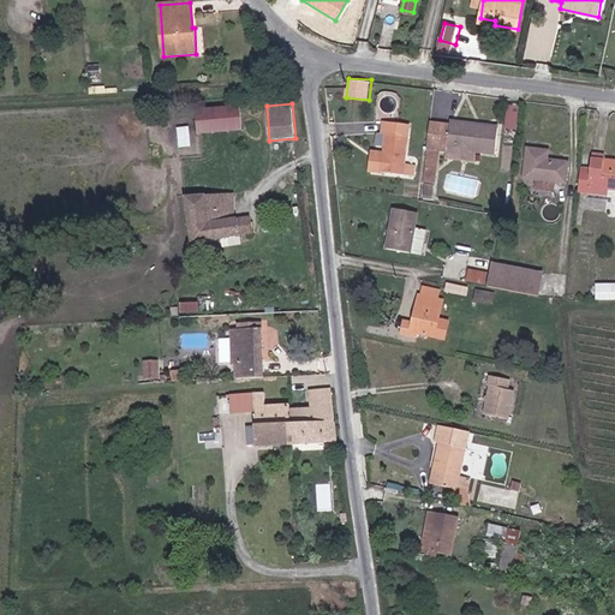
[(520,130),(521,105),(509,105),(508,129),(520,130)]
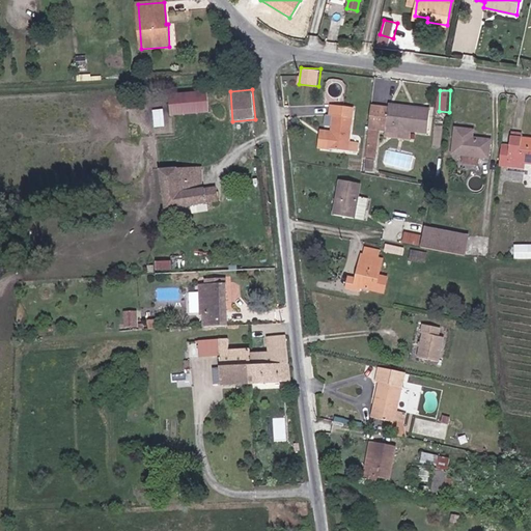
[(169,94),(170,115),(210,113),(208,92),(169,94)]
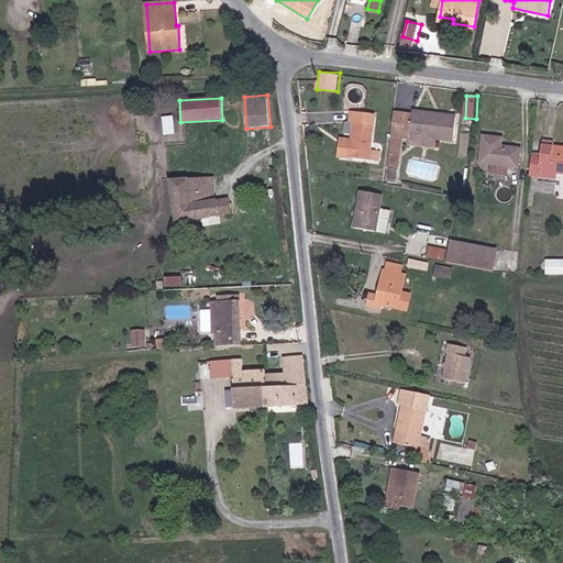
[(351,112),(350,123),(353,123),(351,142),(346,141),(345,157),(370,161),(375,116),(351,112)]
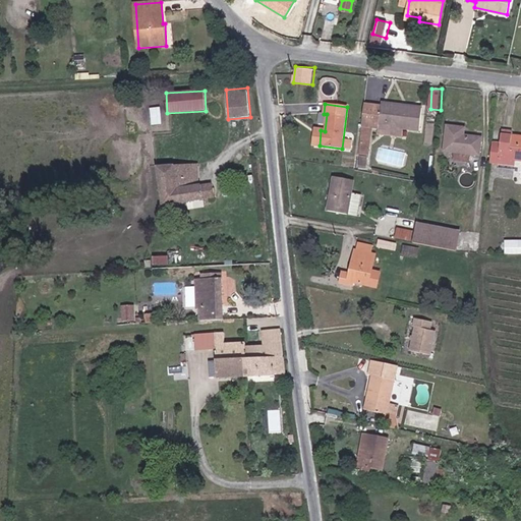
[(379,126),(382,106),(364,104),(362,127),(379,129),(379,126)]
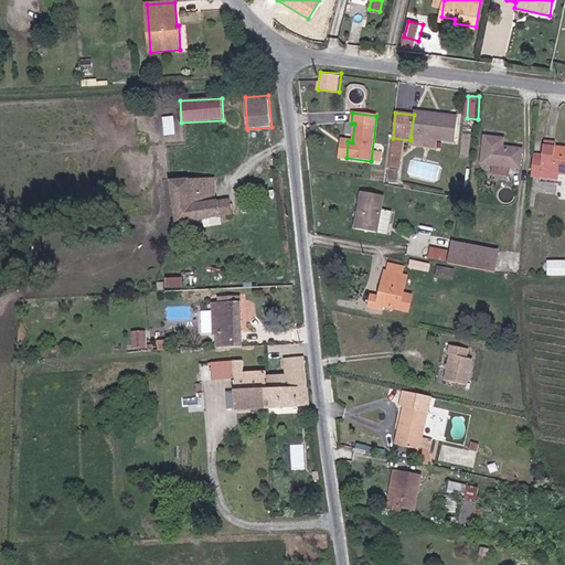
[(414,113),(414,115),(411,137),(456,142),(458,118),(414,113)]
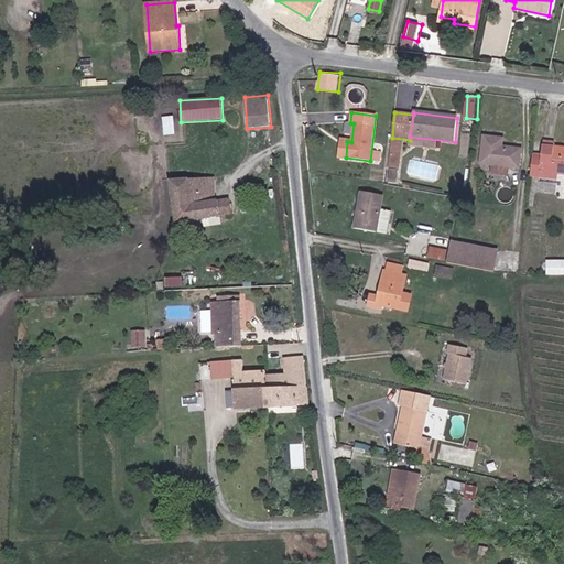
[(176,116),(164,116),(165,133),(176,133),(176,116)]
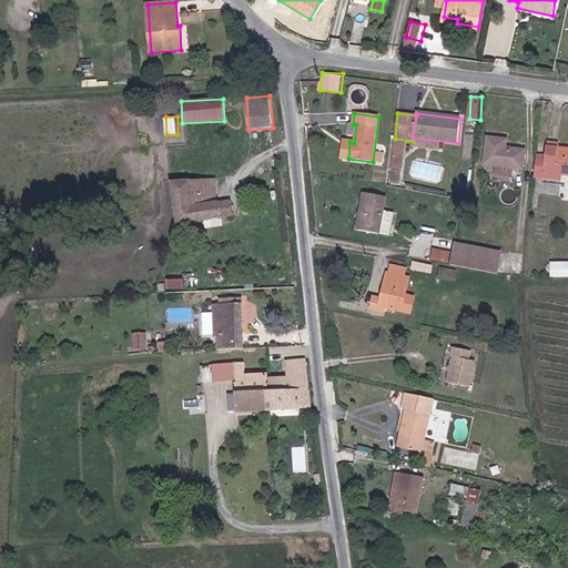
[(525,150),(506,148),(507,140),(487,138),(484,165),(495,166),(494,175),(511,178),(513,169),(523,170),(525,150)]
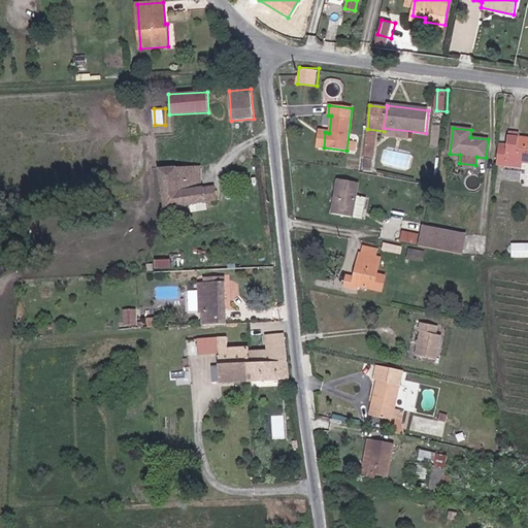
[(499,144),(497,165),(504,166),(505,161),(527,163),(527,138),(520,137),(520,133),(508,132),(507,145),(499,144)]
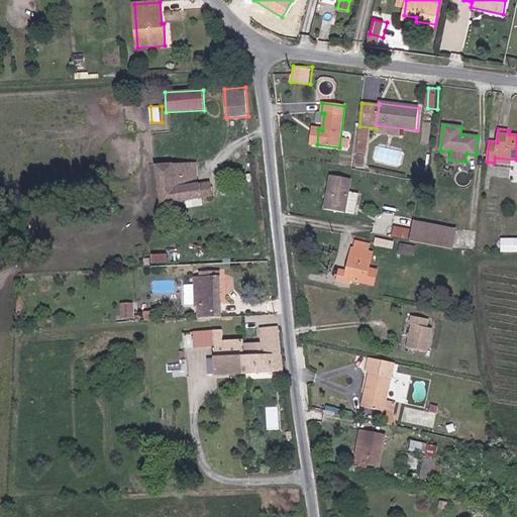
[(156,166),(156,171),(157,171),(161,205),(212,197),(211,181),(198,183),(197,164),(156,166)]
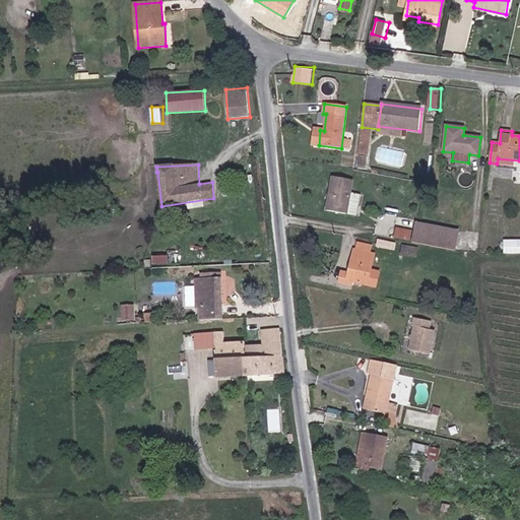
[(326,211),(347,215),(351,193),(353,181),(332,177),(326,211)]
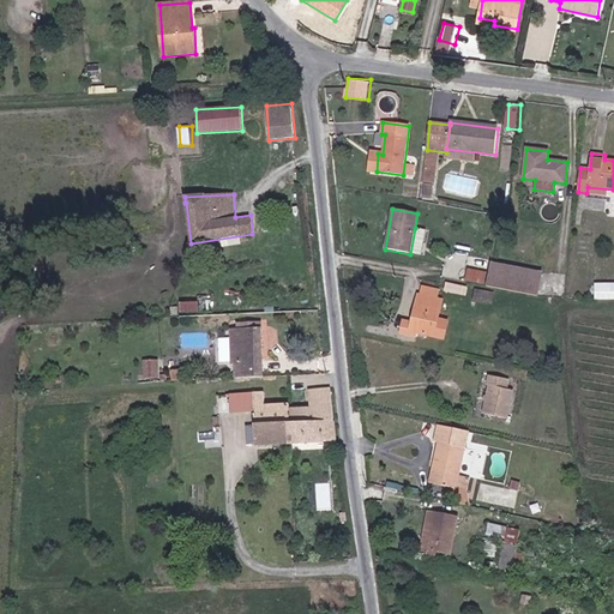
[(415,228),(410,254),(421,257),(426,230),(415,228)]
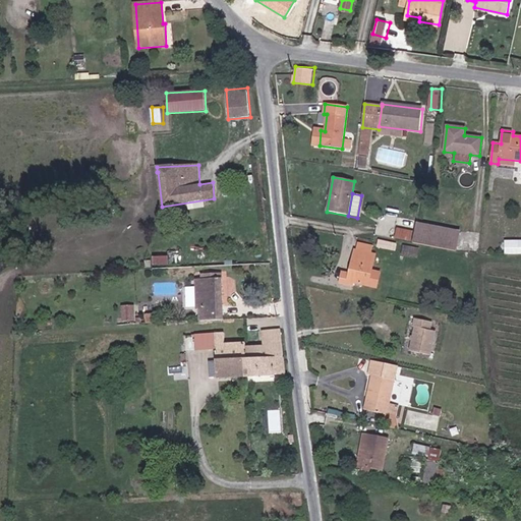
[(461,231),(416,223),(413,243),(457,252),(461,231)]
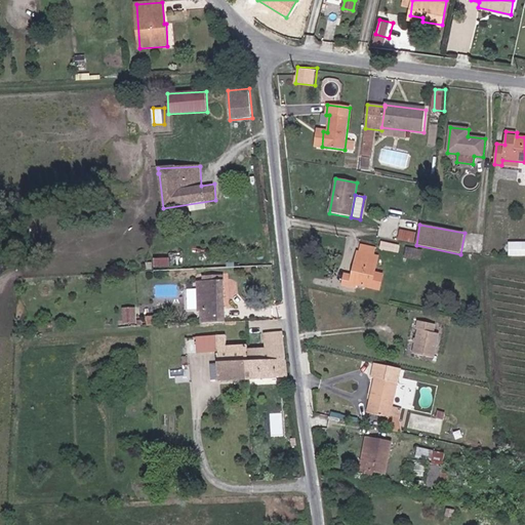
[(400,228),(399,239),(413,240),(414,230),(400,228)]
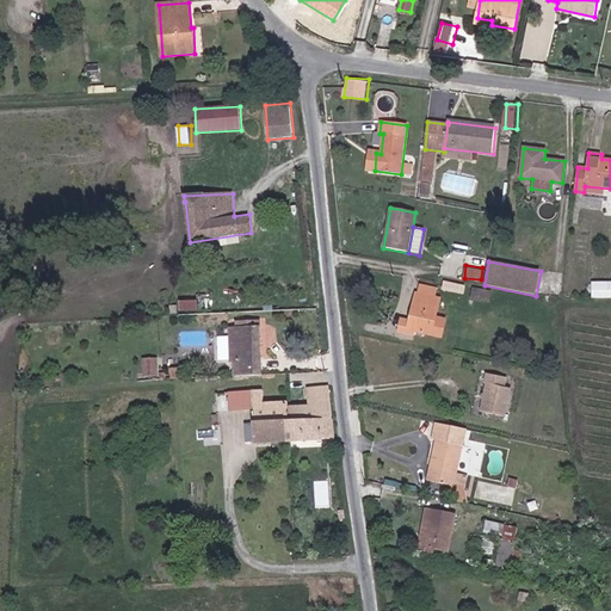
[(442,290),(463,295),(466,288),(444,283),(442,290)]
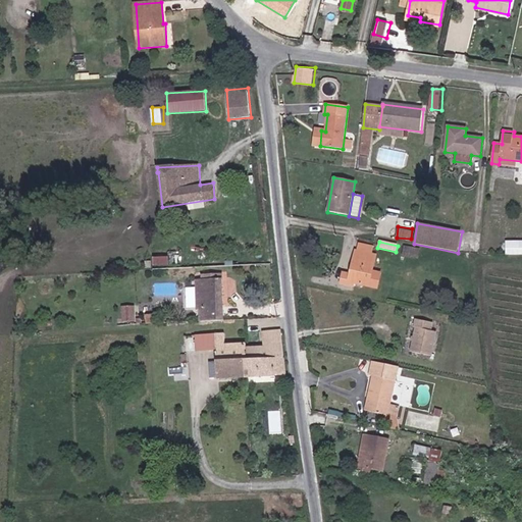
[(358,243),(357,251),(372,254),(373,246),(358,243)]
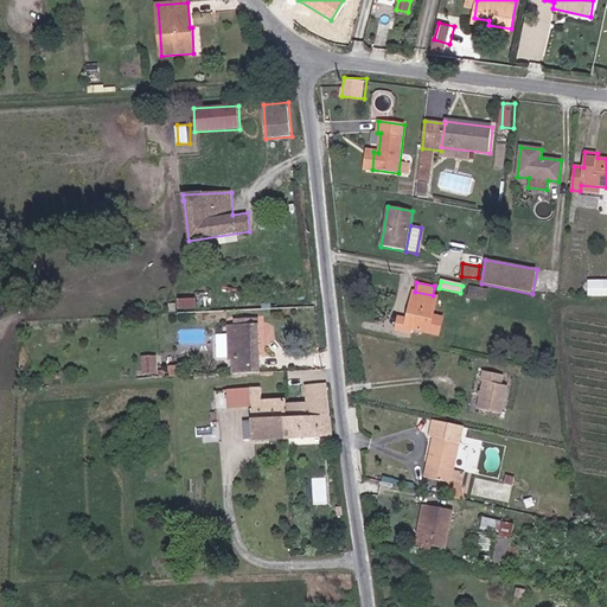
[(468,298),(486,301),(489,291),(471,287),(468,298)]
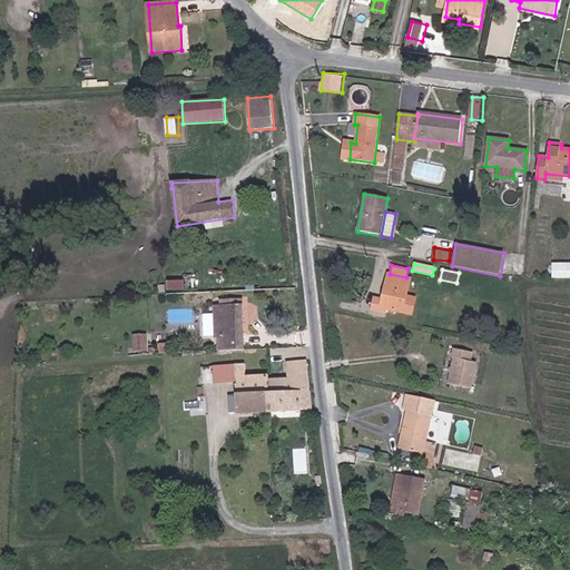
[(552,278),(569,278),(569,269),(553,269),(552,278)]
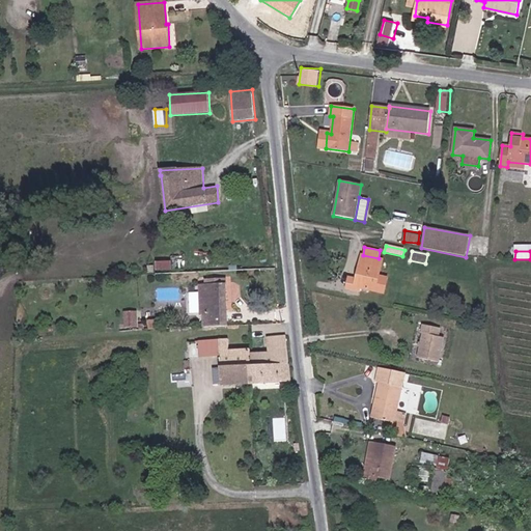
[(379,258),(363,255),(361,254),(360,261),(358,262),(356,272),(357,272),(356,279),(348,277),(345,289),(360,292),(361,289),(384,295),(387,278),(380,276),(384,259),(379,258)]
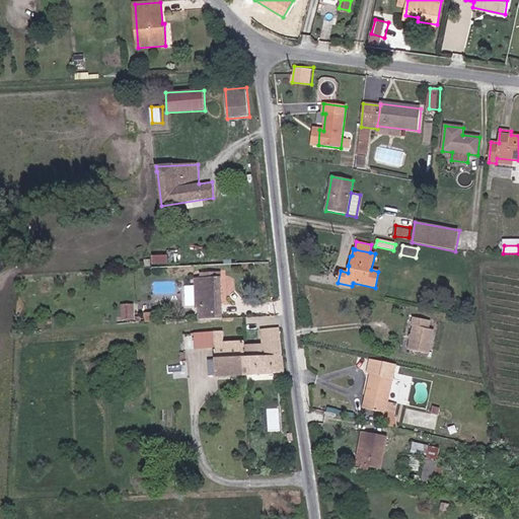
[(433,262),(449,265),(451,253),(435,251),(433,262)]
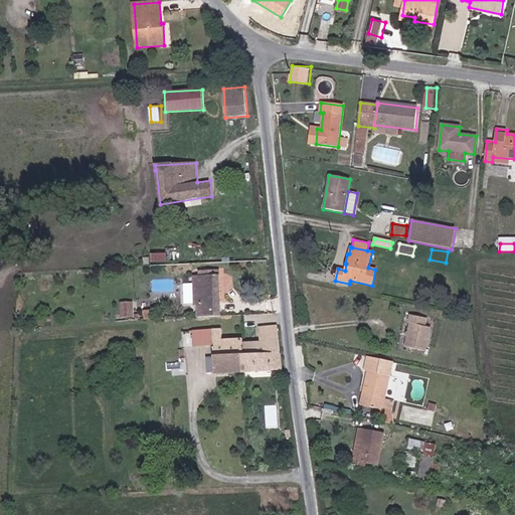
[(167,251),(153,252),(153,261),(168,260),(167,251)]
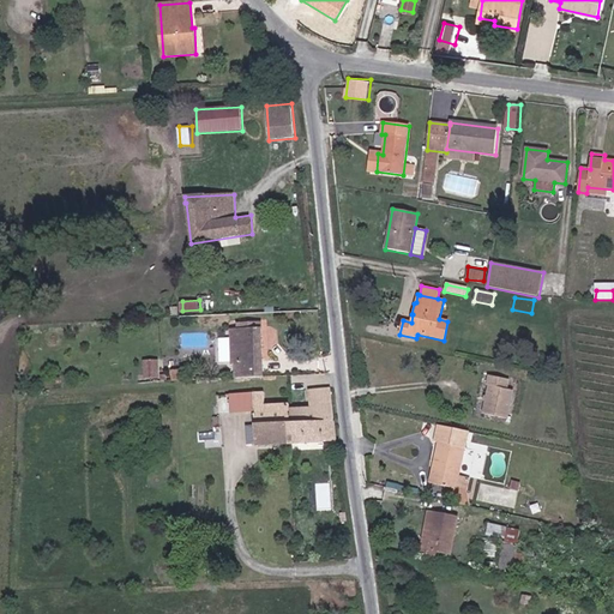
[(235,379),(264,377),(262,323),(236,324),(238,330),(230,330),(233,367),(235,367),(235,379)]
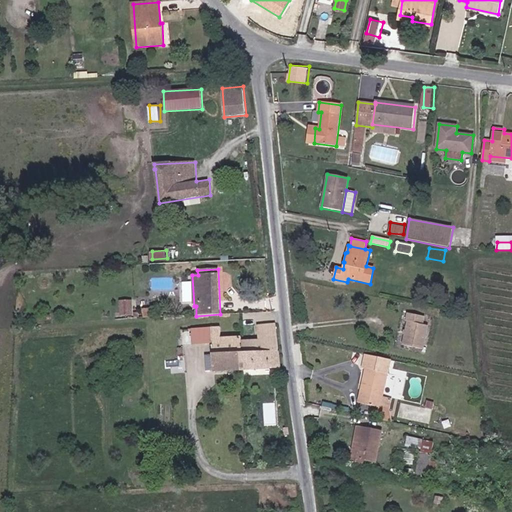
[(120,298),(120,314),(134,314),(134,298),(120,298)]
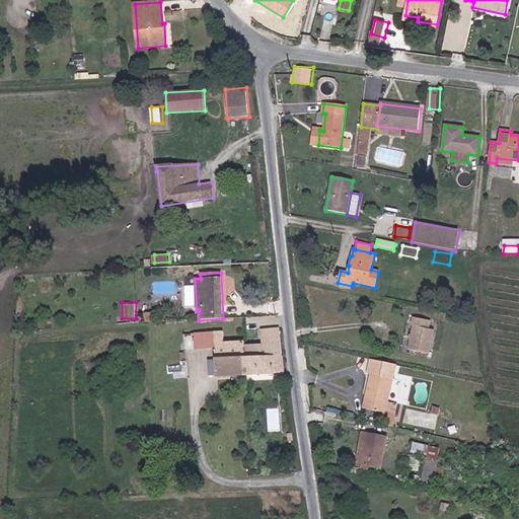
[(431,321),(414,318),(412,326),(414,326),(409,351),(429,355),(434,331),(429,330),(431,321)]
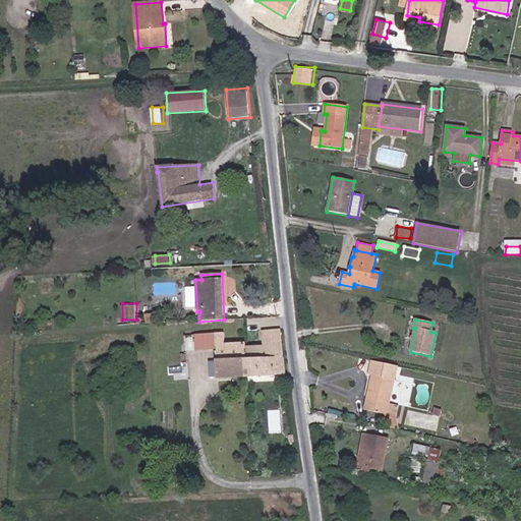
[(275,374),(286,374),(281,329),(262,331),(264,346),(245,347),(246,359),(244,359),(245,377),(275,374)]
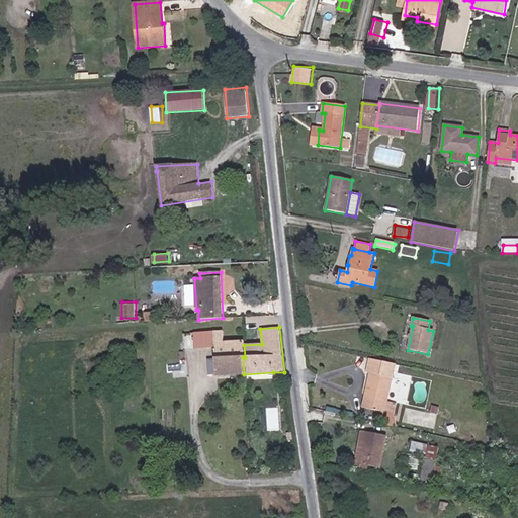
[(214,349),(213,331),(201,332),(202,349),(214,349)]
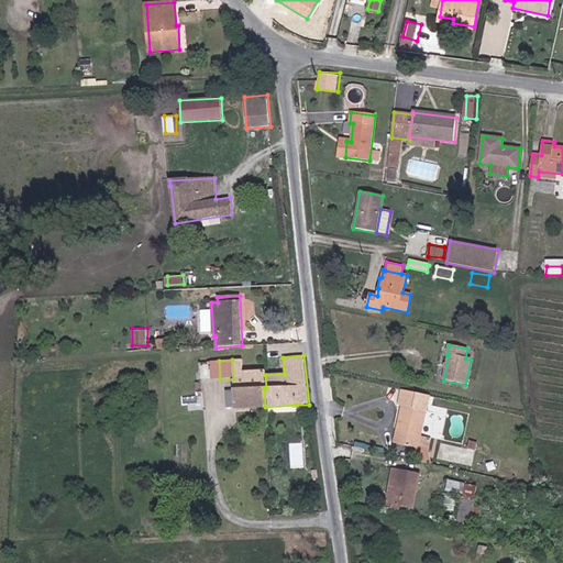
[(243,360),(232,360),(233,379),(234,390),(234,407),(234,409),(265,407),(264,388),(266,388),(265,375),(265,371),(243,373),(243,360)]
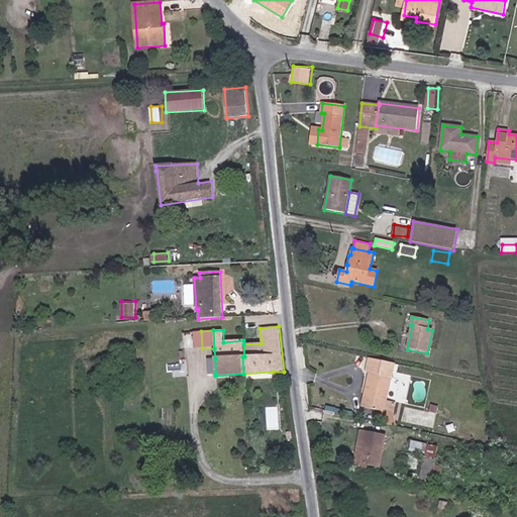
[(184,349),(202,348),(201,331),(183,332),(184,349)]
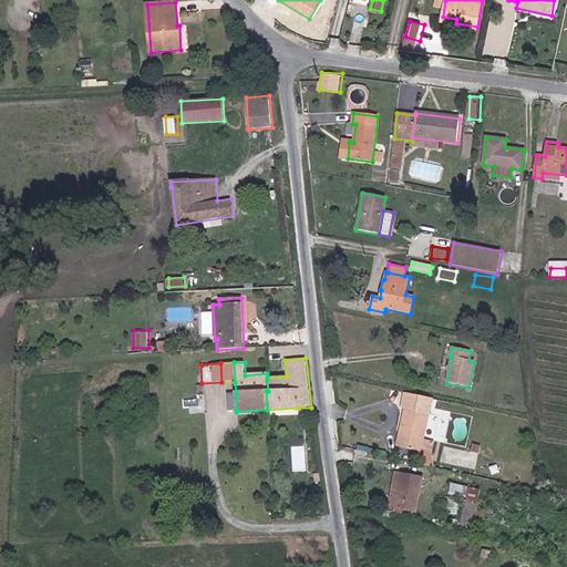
[(236,410),(236,393),(227,394),(228,411),(236,410)]
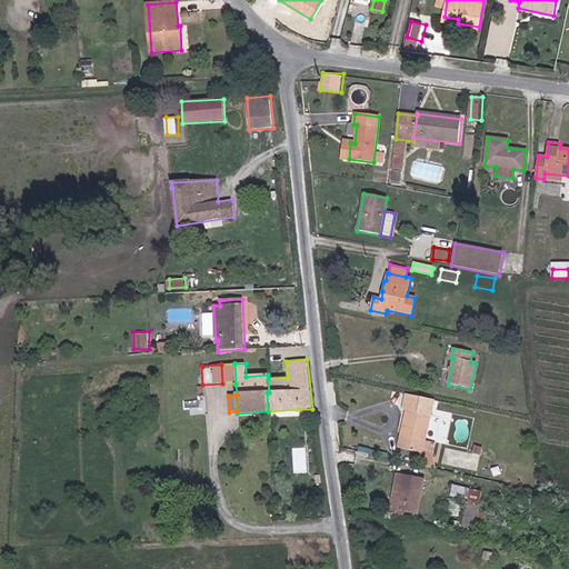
[(422,453),(432,456),(440,427),(430,425),(431,416),(430,415),(433,401),(407,395),(402,410),(406,411),(397,448),(422,453)]
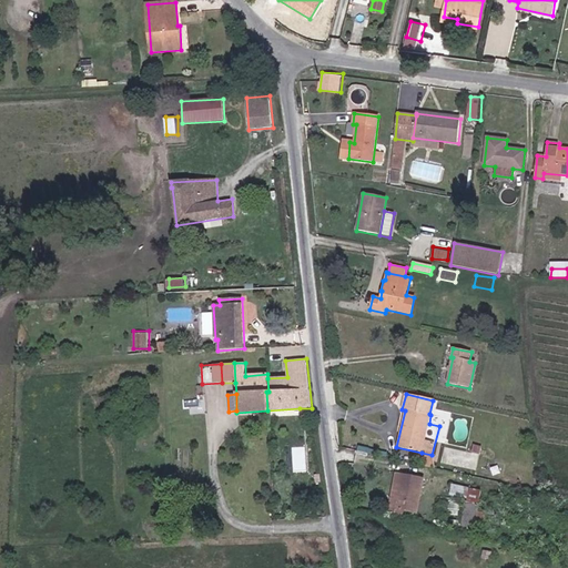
[(294,445),(293,469),(305,469),(306,445),(294,445)]
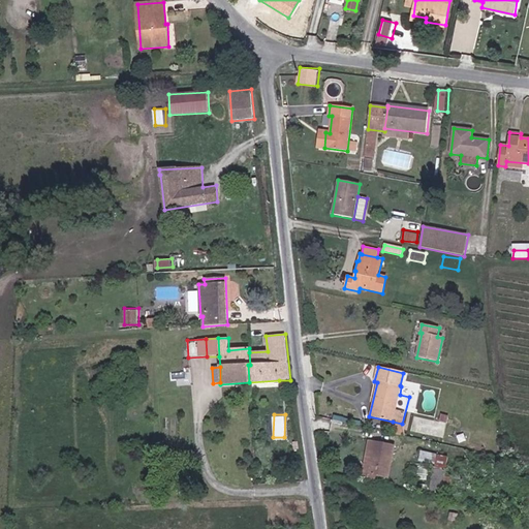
[(406,437),(402,424),(393,422),(391,434),(406,437)]
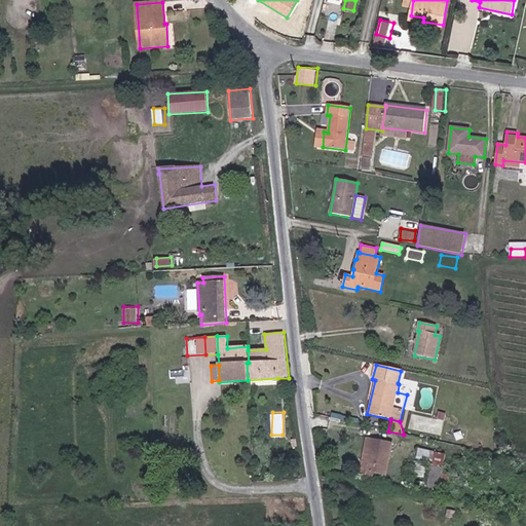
[(392,443),(370,439),(364,472),(360,471),(359,476),(371,478),(372,474),(386,476),(392,443)]
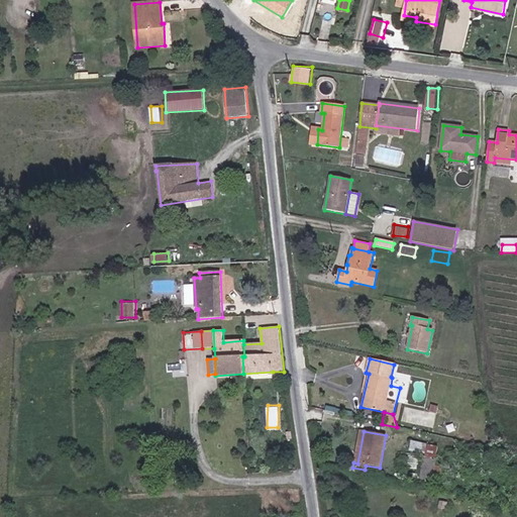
[(357,463),(364,431),(359,431),(353,462),(357,463)]
